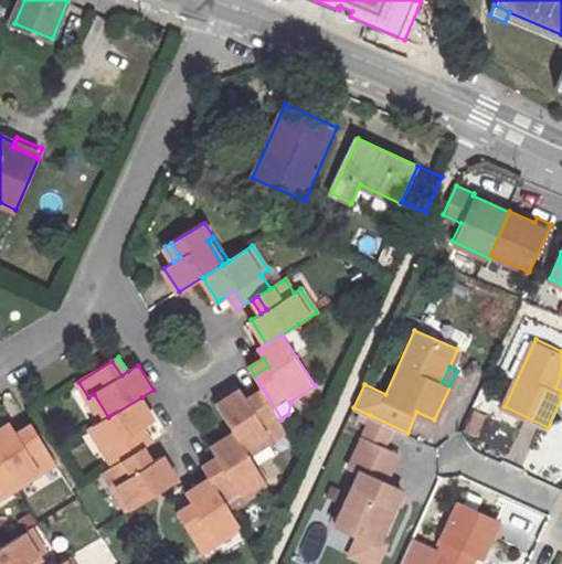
[(282,419),(267,395),(252,406),(247,398),(242,389),(218,403),(235,432),(251,455),(275,440),(271,433),(285,424),(282,419)]
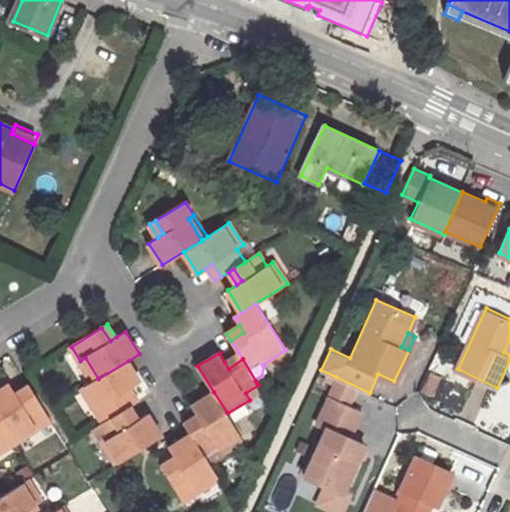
[(228,369),(242,359),(238,353),(224,362),(228,369)]
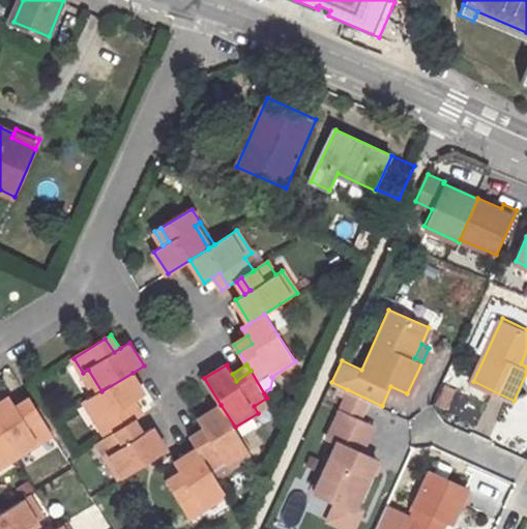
[(83,373),(96,394),(101,391),(88,370),(83,373)]
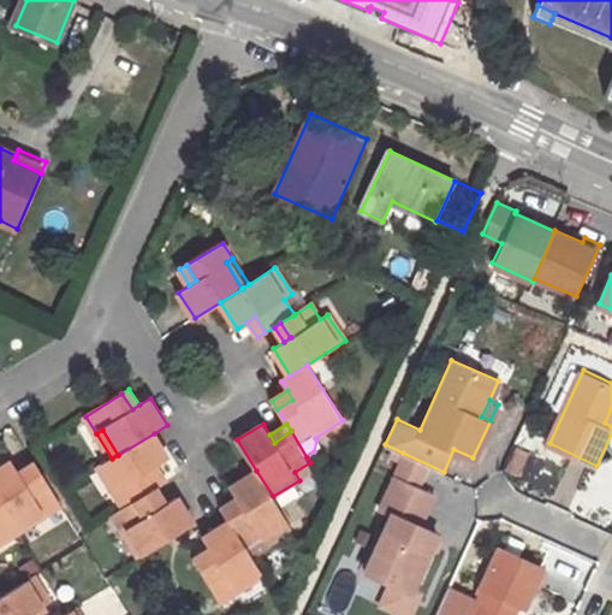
[(154,433),(118,455),(112,459),(106,463),(122,489),(114,492),(125,509),(150,492),(158,489),(162,486),(152,469),(159,466),(170,459),(154,433)]
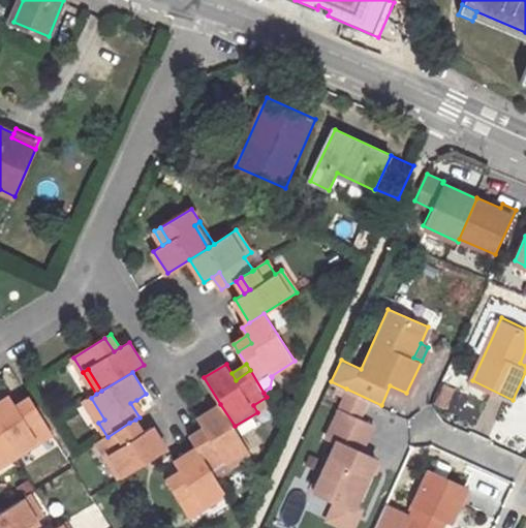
[(346,389),(303,485),(337,501),(354,509),(354,508),(378,459),(362,451),(381,405),(346,389)]
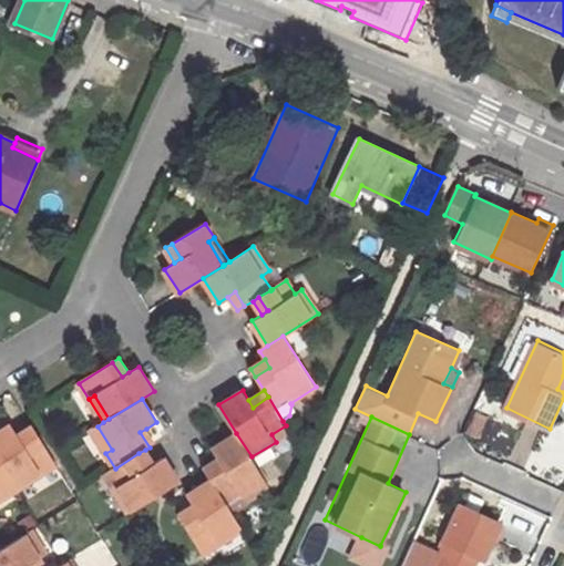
[(0,459),(16,485),(41,470),(44,475),(59,465),(38,432),(24,441),(20,434),(13,425),(0,432),(0,459)]
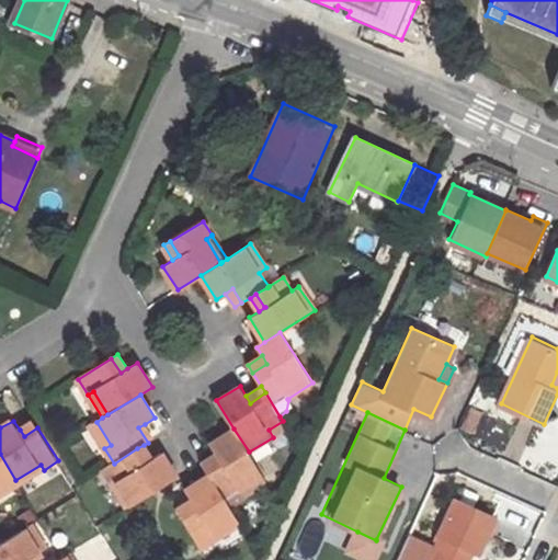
[(24,436),(37,427),(33,421),(20,430),(24,436)]
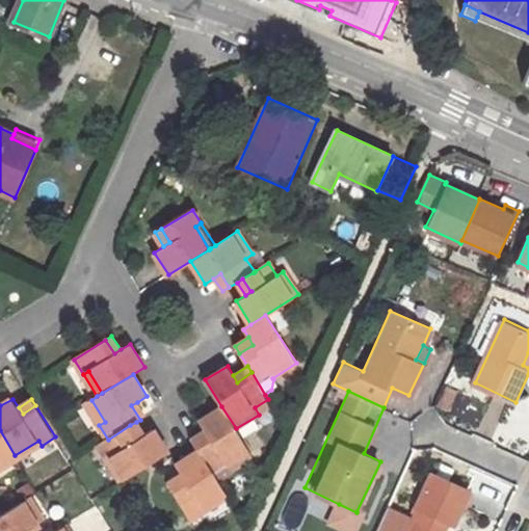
[(105,422),(91,400),(85,403),(99,425),(105,422)]
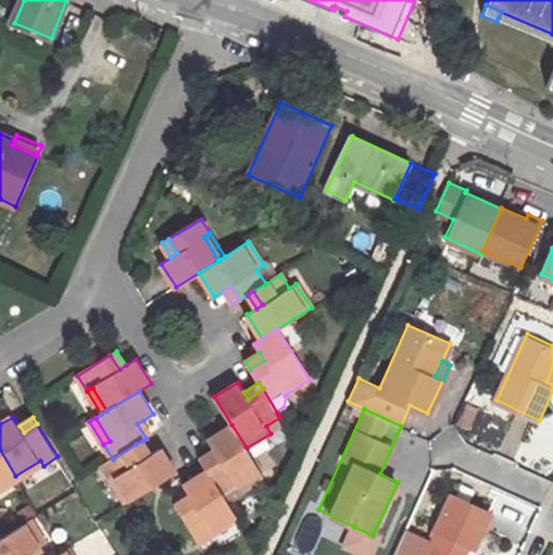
[(137,424),(147,439),(152,434),(143,420),(137,424)]
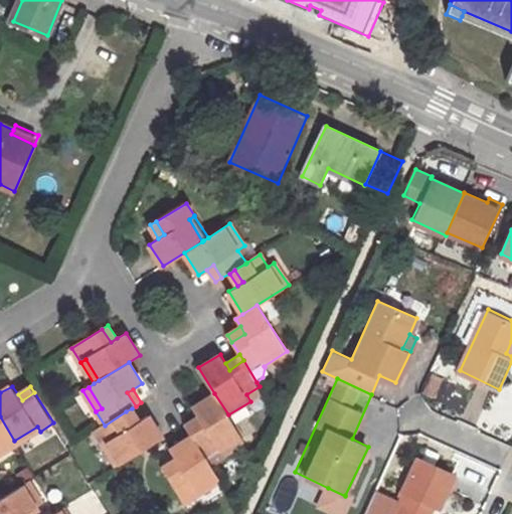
[(191,436),(204,457),(218,448),(222,454),(244,441),(228,414),(214,393),(193,407),(198,416),(202,422),(188,431),(191,436)]
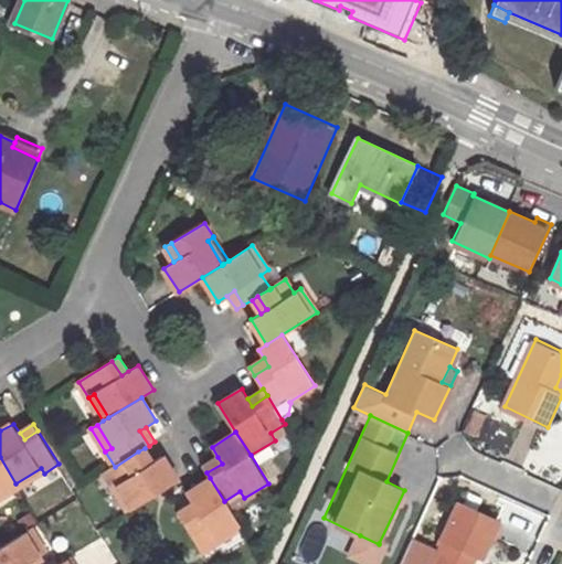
[(138,451),(147,466),(154,461),(145,448),(138,451)]
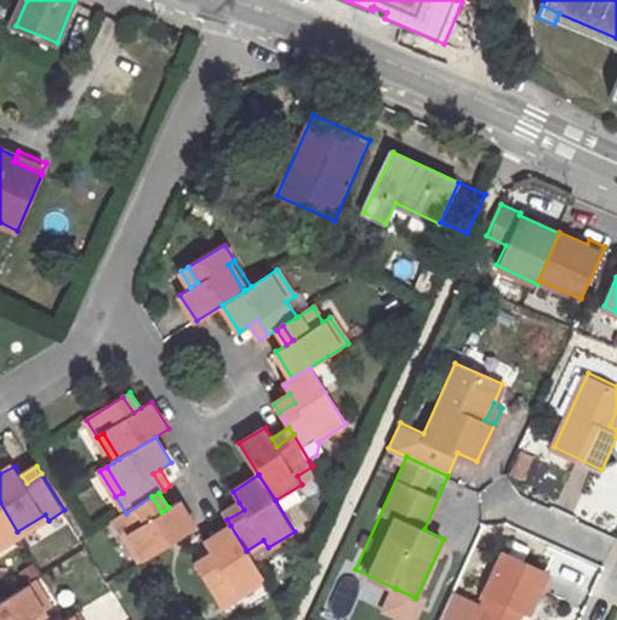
[(131,533),(147,558),(196,528),(181,501),(169,507),(161,512),(152,496),(126,513),(114,521),(125,538),(131,533)]
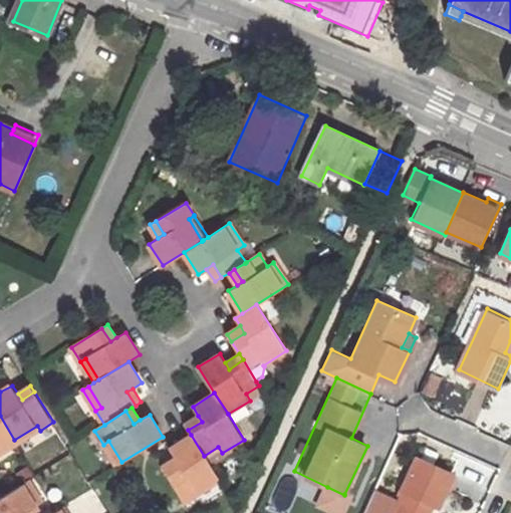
[(0,448),(14,440),(0,416),(0,448)]
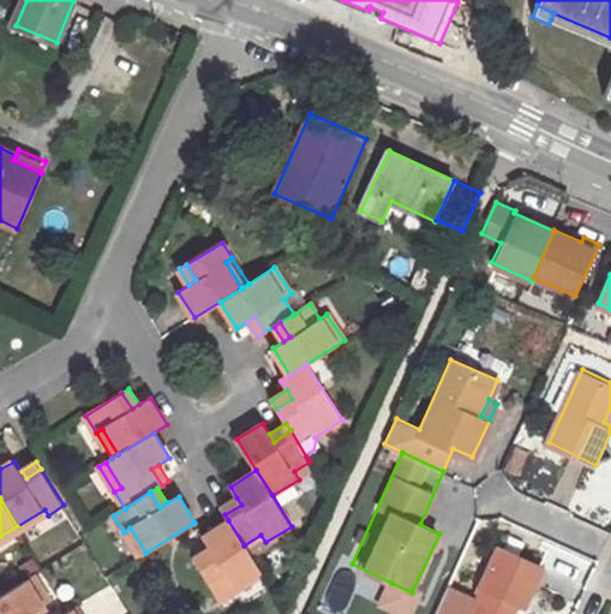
[(225,514),(241,505),(237,498),(220,507),(225,514)]
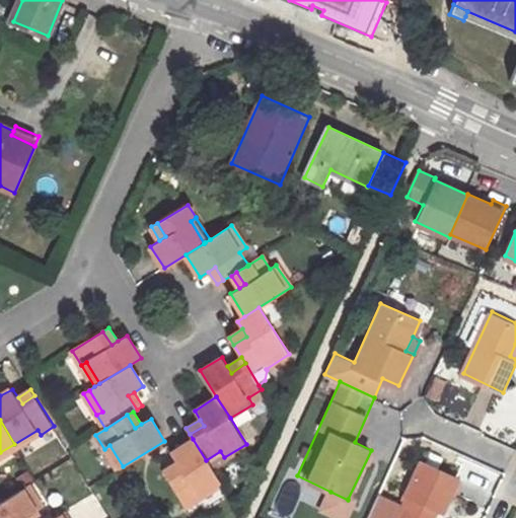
[(38,430),(14,444),(17,448),(41,435),(38,430)]
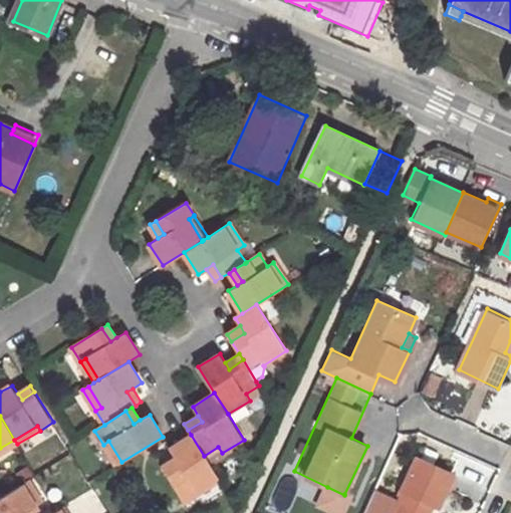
[(217,476),(204,456),(191,435),(179,444),(169,451),(175,459),(179,465),(166,473),(184,503),(198,495),(194,489),(217,476)]
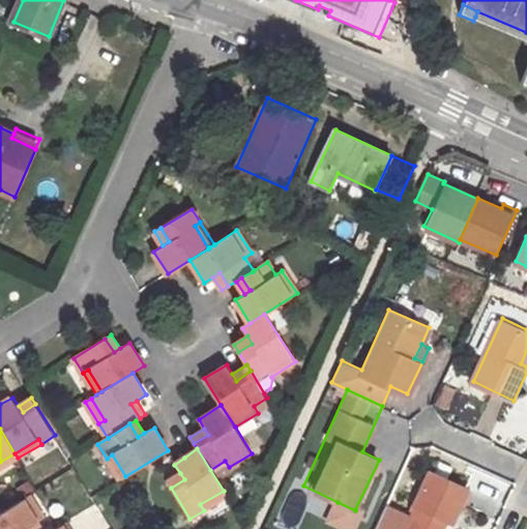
[(0,469),(18,458),(15,453),(0,462),(0,469)]
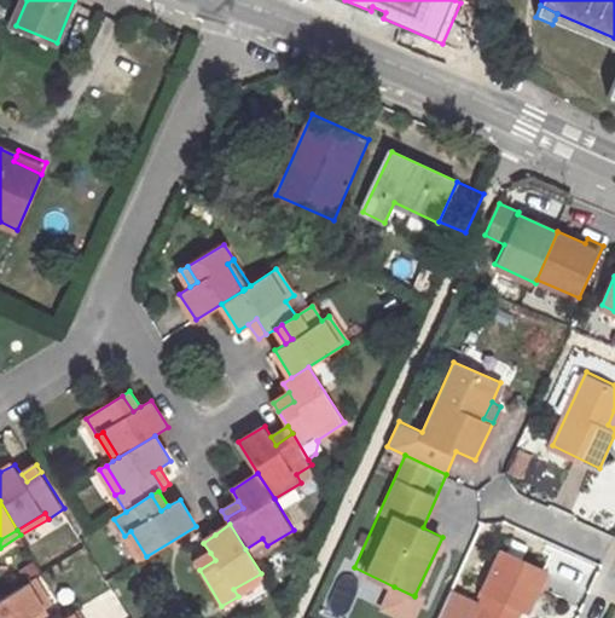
[(125,536),(140,561),(146,556),(131,531),(125,536)]
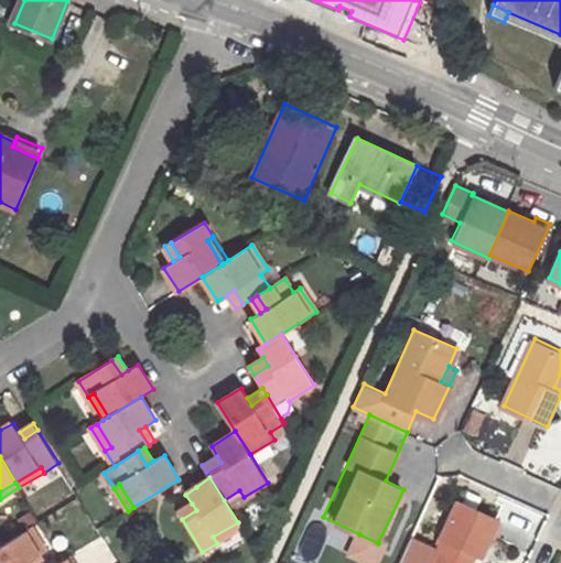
[(484,558),(500,521),(459,502),(431,562),(472,562),(476,553),(484,558)]
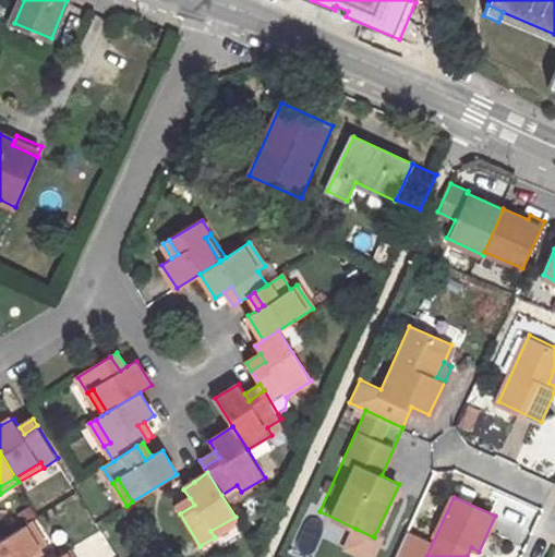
[(180,513),(194,505),(190,498),(176,507),(180,513)]
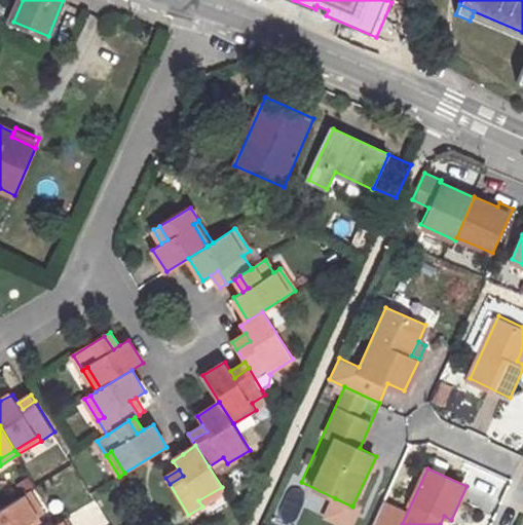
[(222,487),(198,500),(202,507),(225,492),(222,487)]
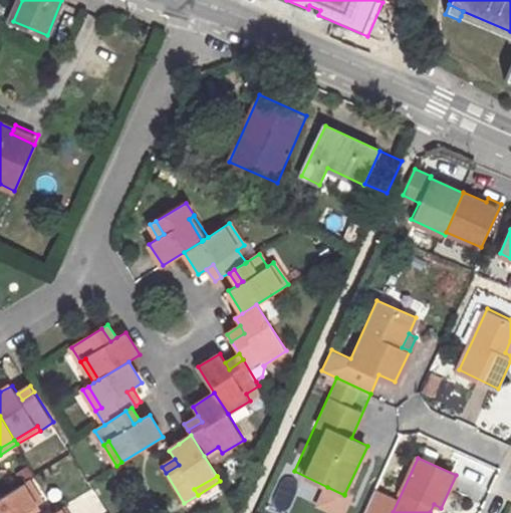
[(29,480),(1,497),(0,498),(0,512),(40,512),(37,507),(43,503),(29,480)]
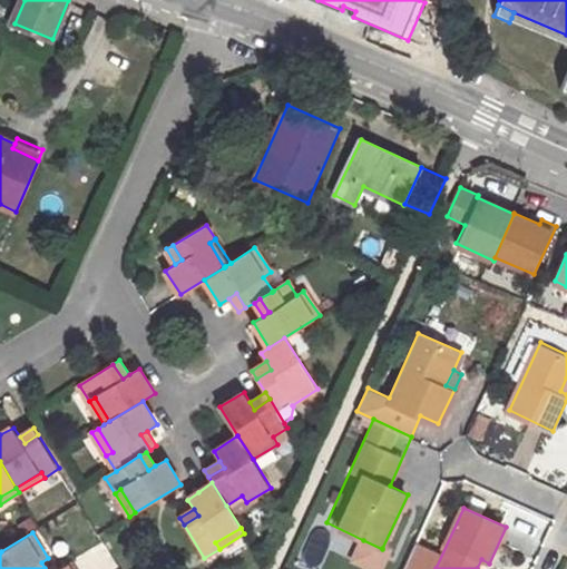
[(325,548),(344,556),(351,539),(332,532),(325,548)]
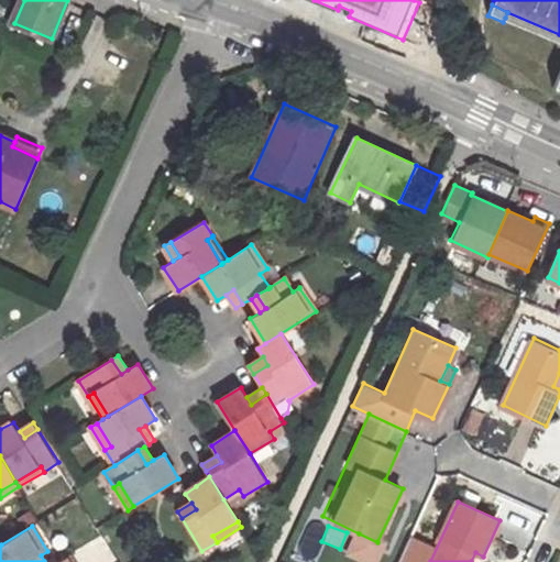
[(377,542),(359,533),(350,552),(372,561),(375,561),(385,544),(377,541),(377,542)]
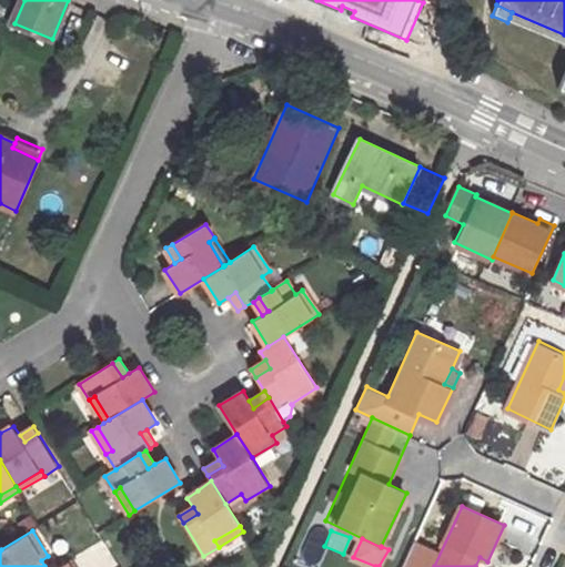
[(484,566),(487,562),(480,557),(475,566),(484,566)]
